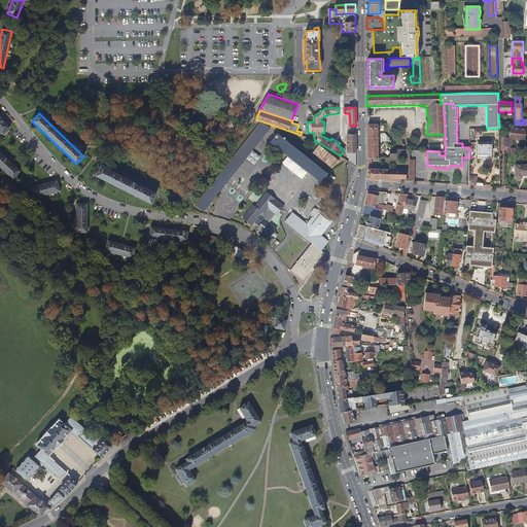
[(9,128),(0,115),(0,131),(2,134),(9,128)]
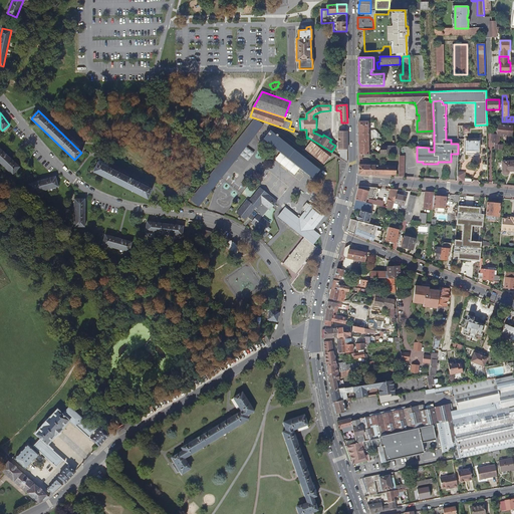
[(199,206),(263,124),(259,121),(254,119),(190,199),(199,206)]
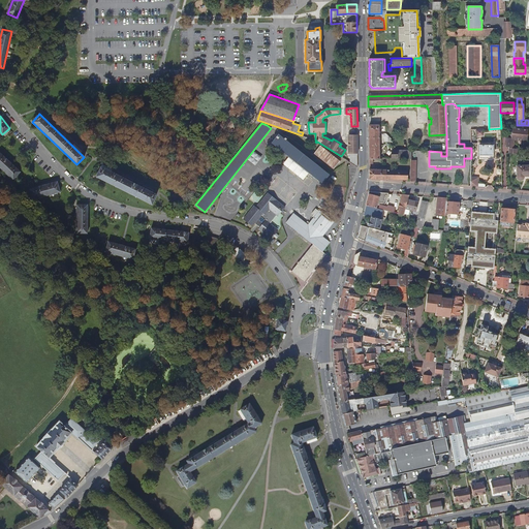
[(379,134),(379,125),(370,125),(369,126),(369,134),(379,134)]
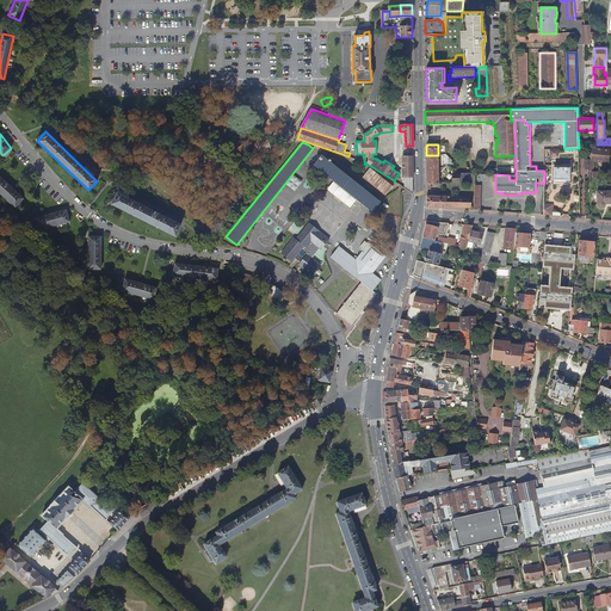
[(593,171),(594,161),(609,162),(610,149),(592,148),(592,155),(590,156),(590,160),(584,160),(584,166),(584,170),(586,170),(587,172),(587,177),(598,177),(598,172),(593,171)]
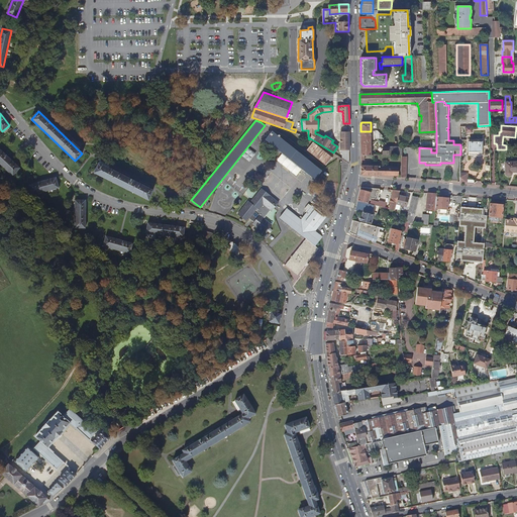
[(322,171),(280,136),(280,135),(279,134),(279,135),(273,130),(266,139),(315,179),(322,171)]
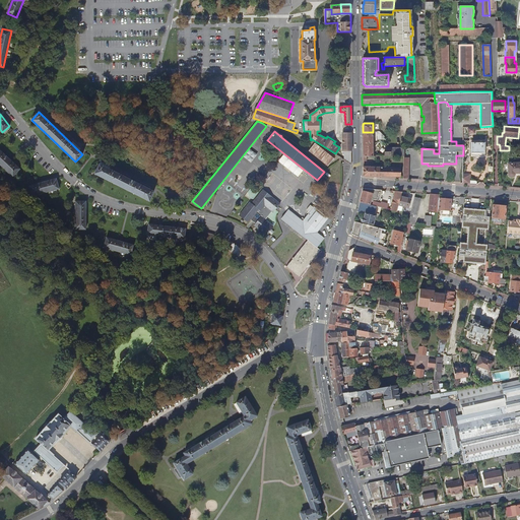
[(373,156),(373,132),(363,132),(363,134),(363,148),(363,151),(363,156),(373,156)]
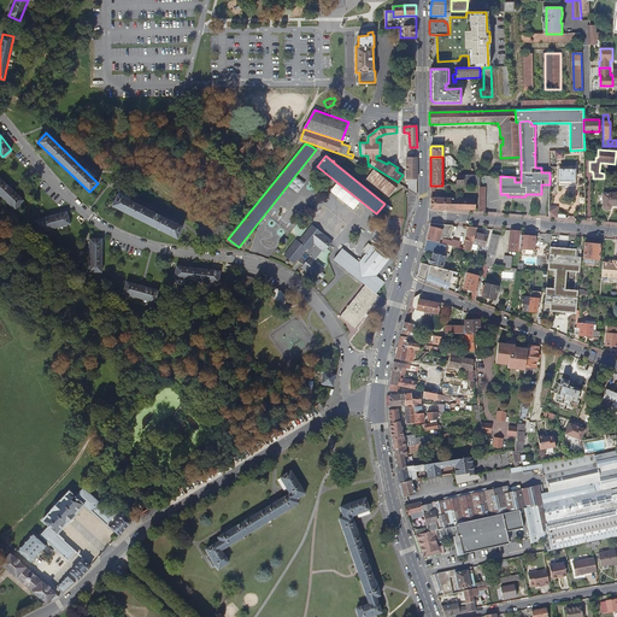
[(417,195),(417,158),(407,158),(409,178),(409,189),(417,195)]
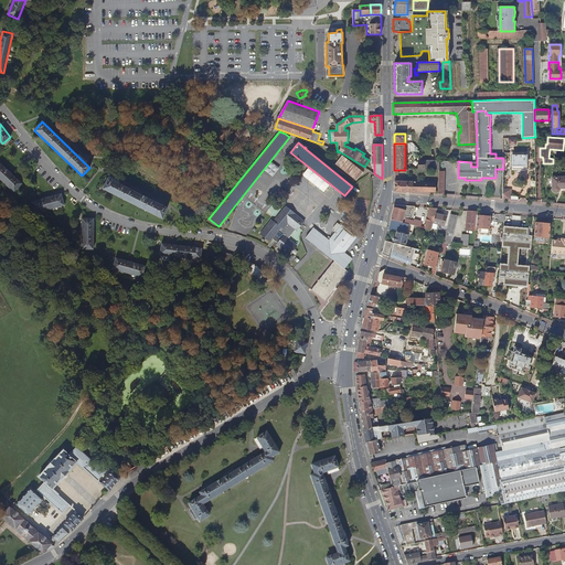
[(526,169),(526,155),(512,155),(512,169),(526,169)]
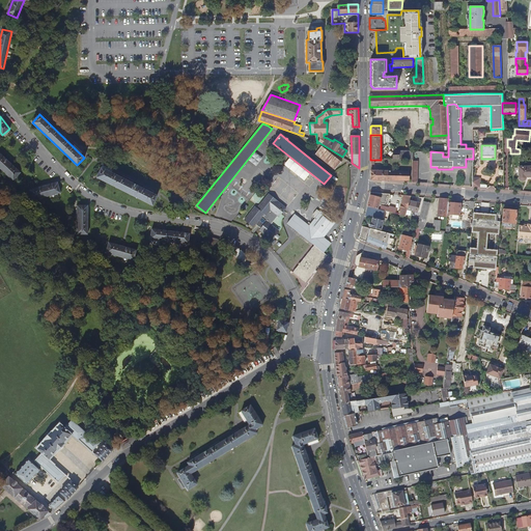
[(322,146),(315,154),(335,169),(341,162),(322,146)]
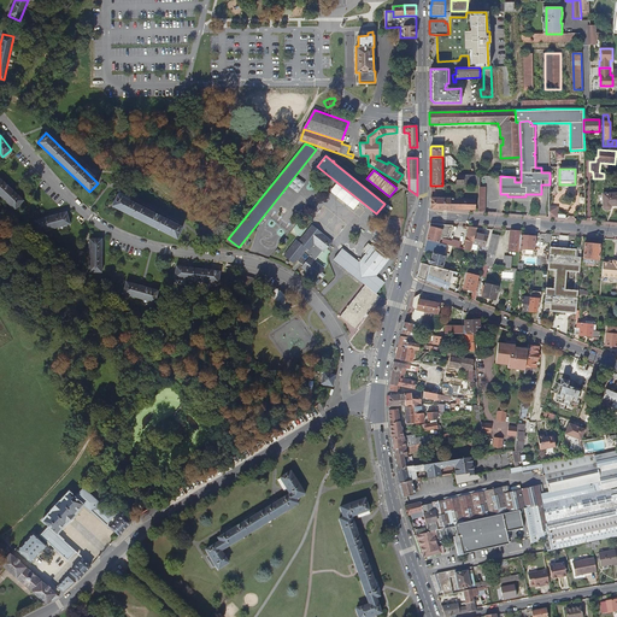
[(479,184),(479,176),(464,176),(464,186),(479,186),(479,184)]
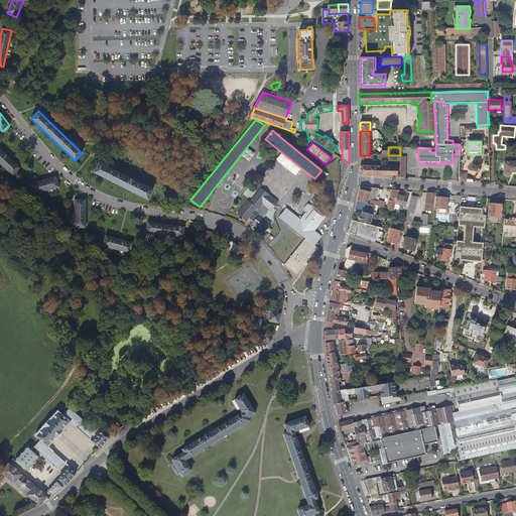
[(20,167),(0,148),(0,162),(13,174),(20,167)]
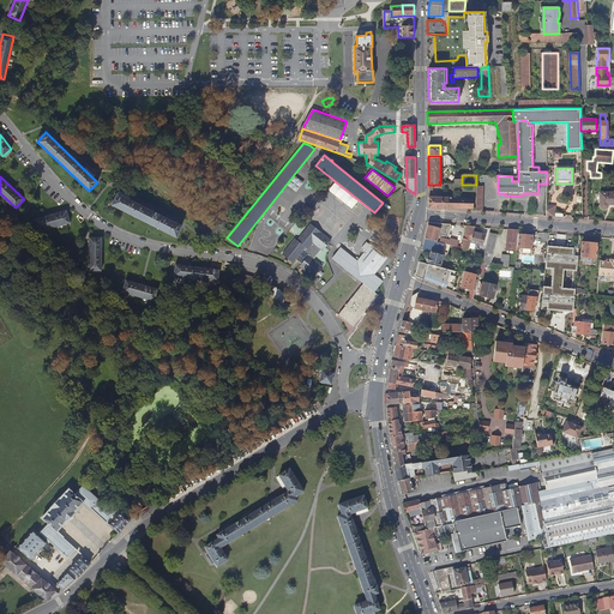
[(613,203),(613,193),(601,193),(600,205),(601,206),(602,208),(603,208),(605,208),(606,208),(606,206),(607,203),(608,203),(613,203)]
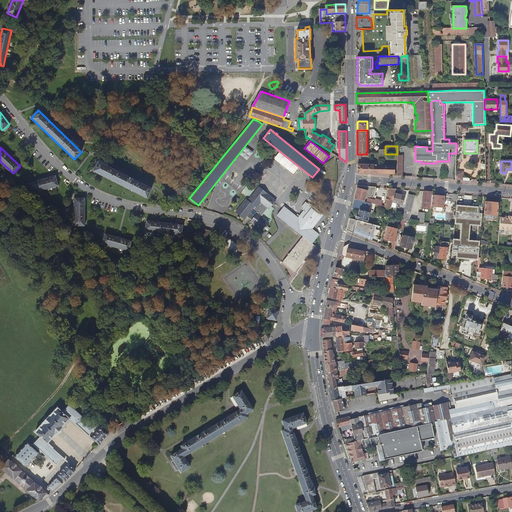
[(152,188),(98,162),(93,171),(147,197),(152,188)]
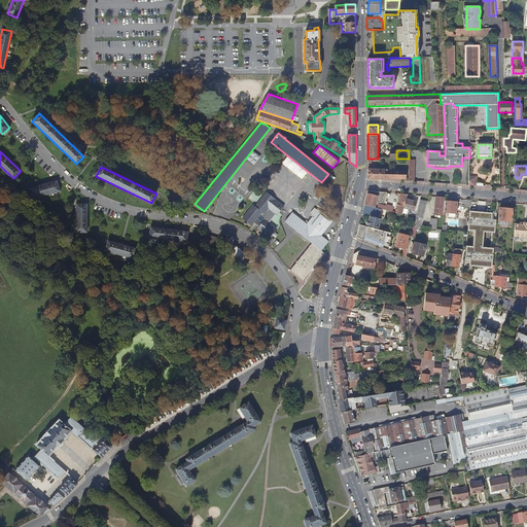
[(406,179),(407,170),(367,169),(367,178),(406,179)]
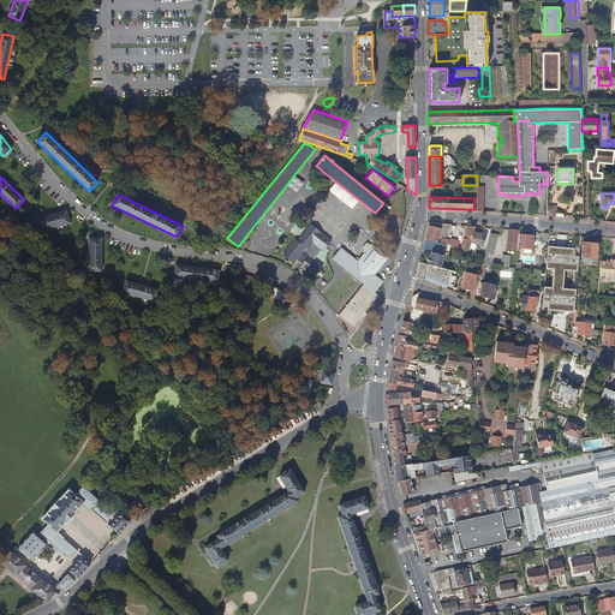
[(70,222),(66,212),(35,220),(39,232),(70,222)]
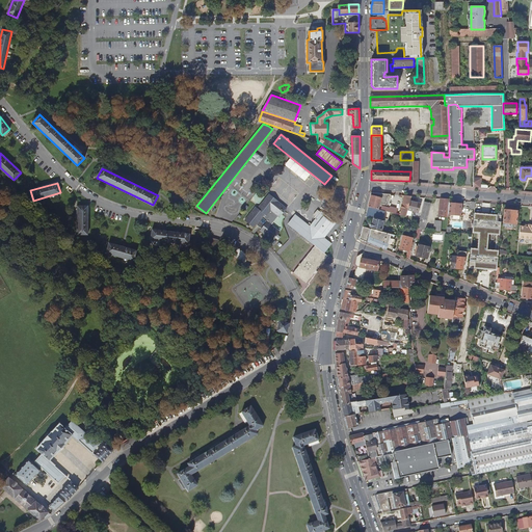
[(388,205),(391,194),(371,192),(370,200),(368,206),(378,209),(379,203),(388,205)]
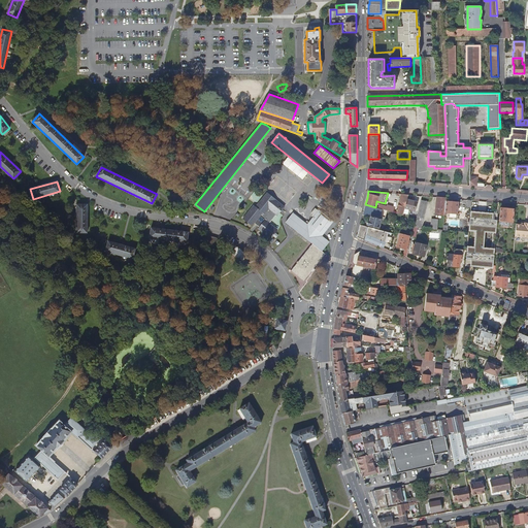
[(285,207),(276,200),(267,193),(256,207),(255,205),(243,219),(252,226),(255,223),(257,221),(261,224),(259,227),(258,228),(271,238),(277,230),(269,223),(276,215),(277,216),(285,207)]
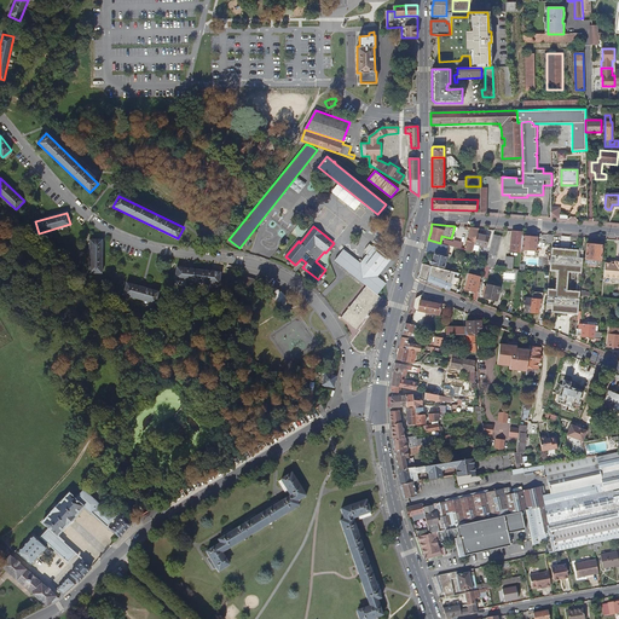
[(476,233),(478,229),(470,227),(466,243),(467,243),(466,248),(464,250),(472,252),(474,244),(476,233)]
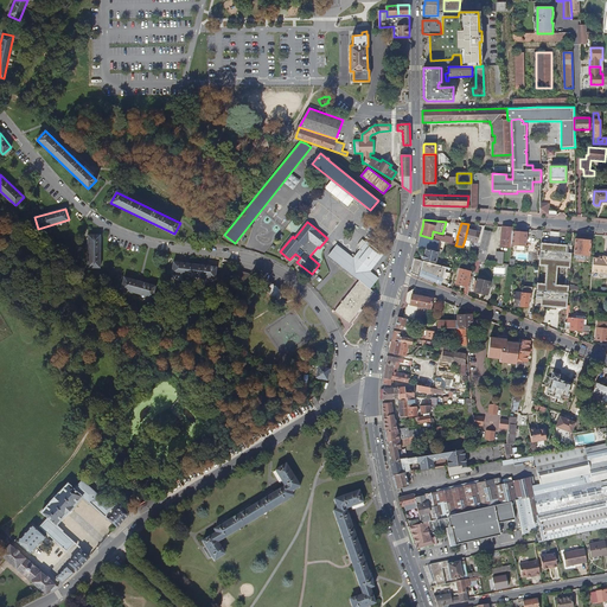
[(512,231),(512,228),(502,227),(499,246),(511,247),(511,244),(512,231)]
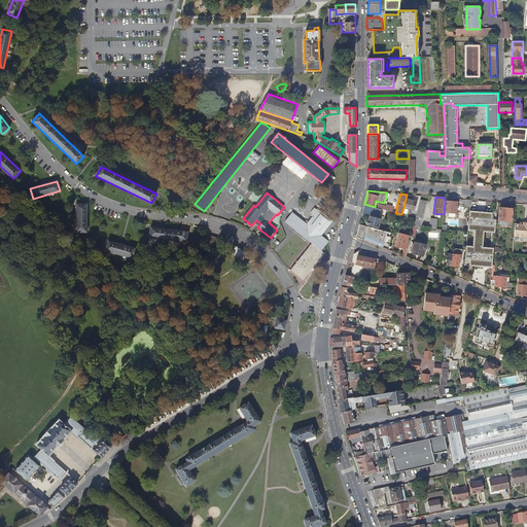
[(412,210),(415,201),(406,199),(403,208),(412,210)]
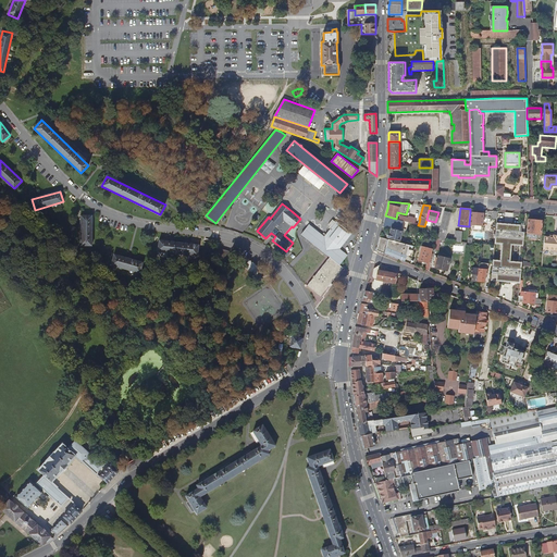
[(444,240),(452,212),(444,211),(437,240),(440,240),(444,240)]
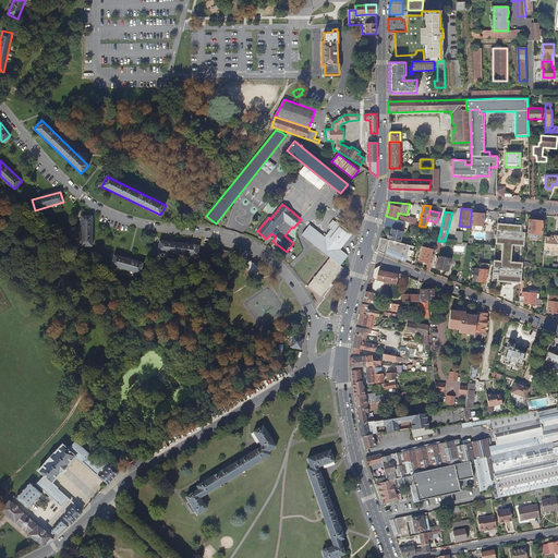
[(483,226),(484,214),(471,213),(470,225),(483,226)]
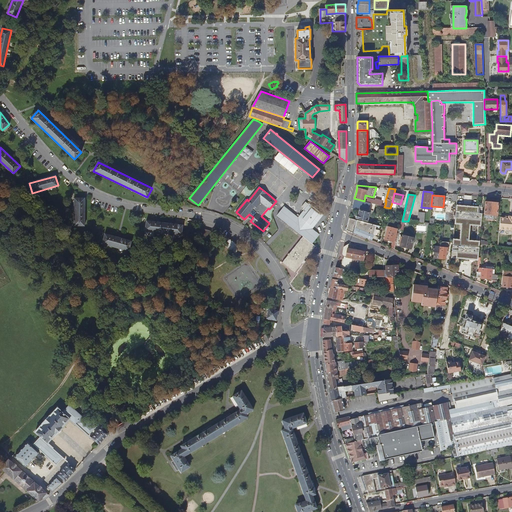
[(84,225),(85,198),(74,198),(74,225),(84,225)]
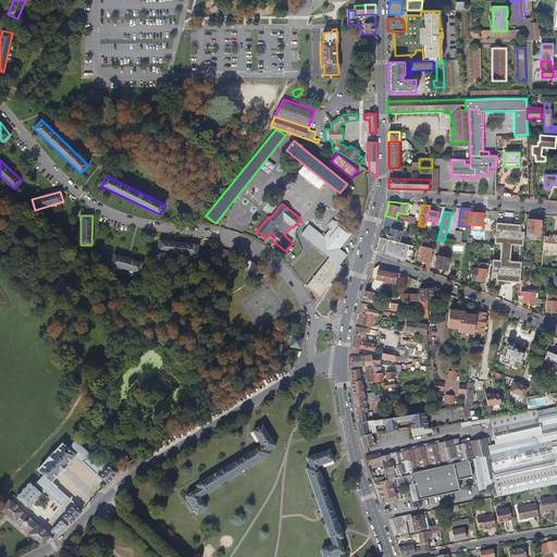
[(399,231),(403,221),(396,219),(385,215),(383,226),(391,229),(390,233),(388,233),(387,237),(399,240),(401,232),(399,231)]
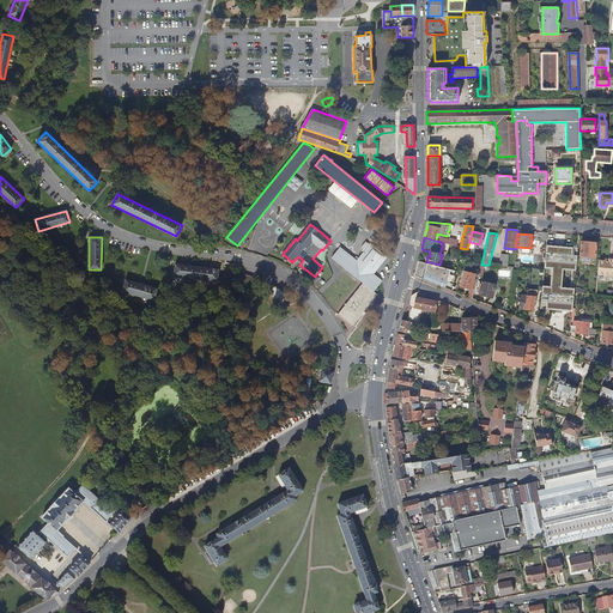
[(374,274),(387,258),(370,244),(357,260),(340,247),(332,258),(363,283),(338,314),(353,326),(378,293),(375,291),(382,280),(374,274)]
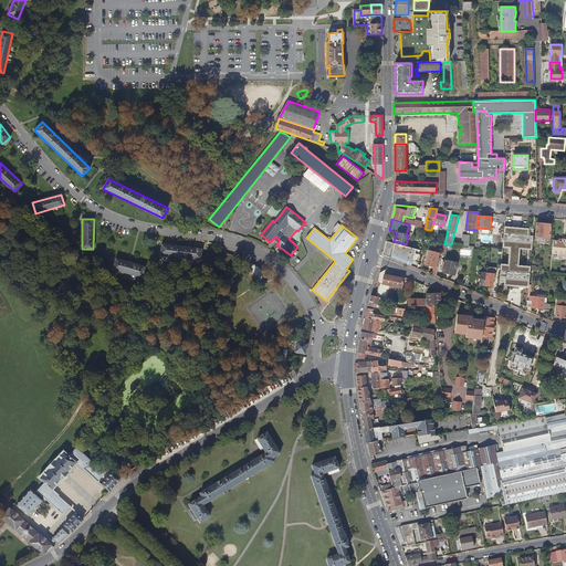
[(533,228),(504,226),(499,284),(528,287),(528,284),(530,270),(535,270),(535,266),(535,265),(530,265),(533,228)]
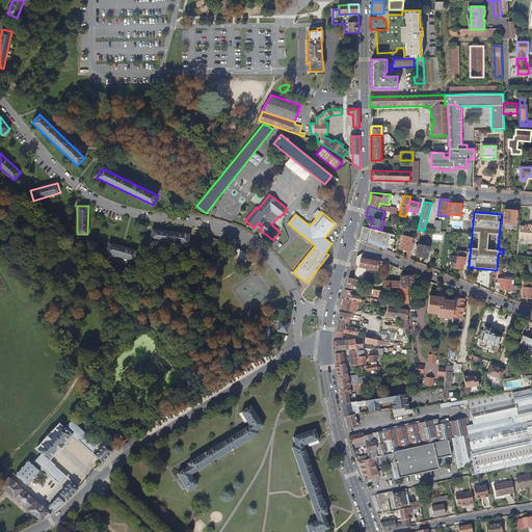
[(390,238),(391,234),(363,227),(362,232),(360,239),(381,247),(387,249),(388,244),(393,246),(395,240),(390,238)]
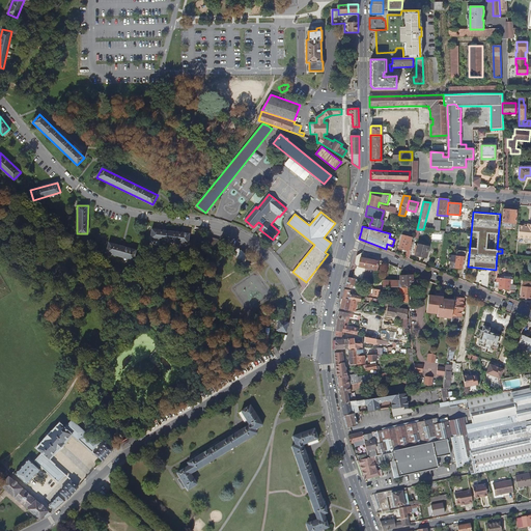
[(189,243),(190,233),(152,228),(151,239),(189,243)]
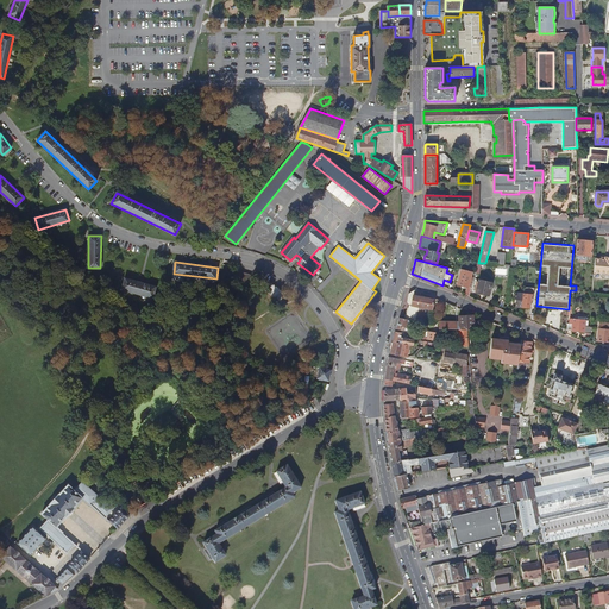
[(249,283),(251,275),(233,270),(231,278),(249,283)]
